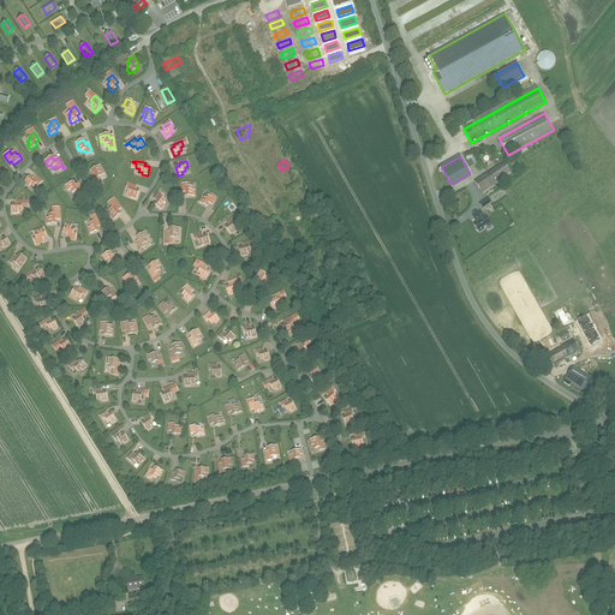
[(231,169),(234,177),(240,174),(238,171),(244,167),(242,163),(231,169)]
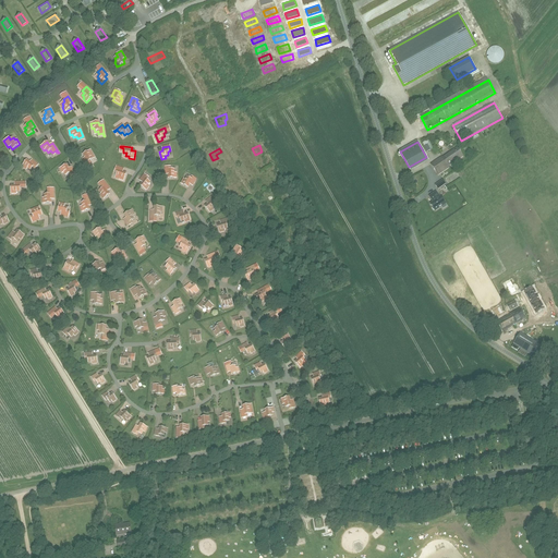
[(449,166),(463,157),(457,148),(444,158),(443,156),(431,165),(438,176),(450,168),(449,166)]
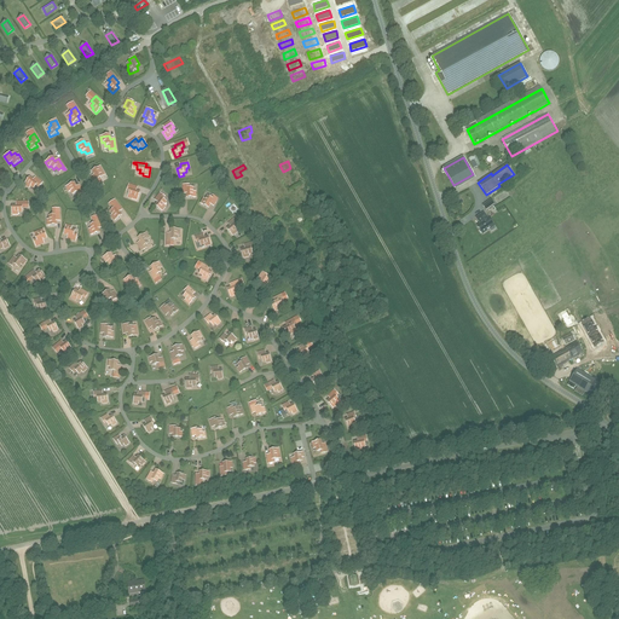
[(94,175),(91,177),(96,184),(100,181),(99,179),(103,177),(100,173),(103,172),(100,167),(92,172),(94,175)]
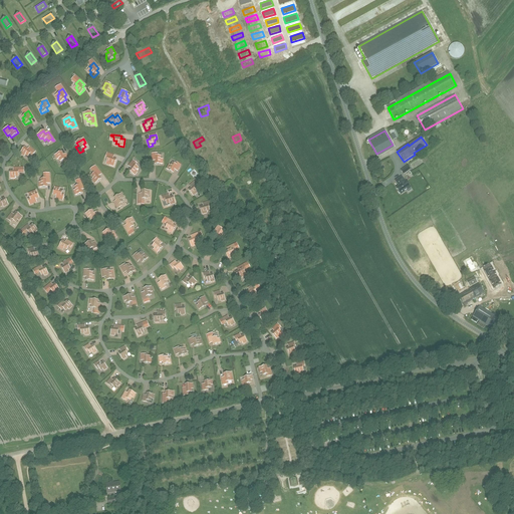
[(25,147),(20,154),(24,157),(25,156),(28,158),(30,155),(32,157),(36,152),(29,147),(28,149),(25,147)]
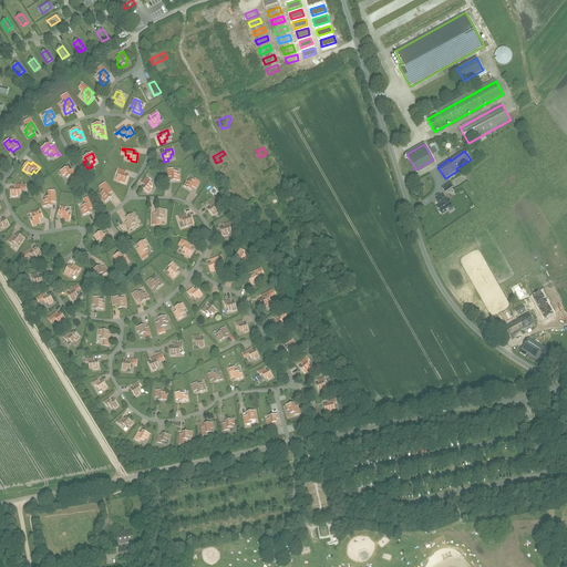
[(69,167),(61,171),(63,176),(65,175),(66,178),(70,177),(71,179),(75,177),(76,181),(78,181),(73,169),(70,172),(69,167)]
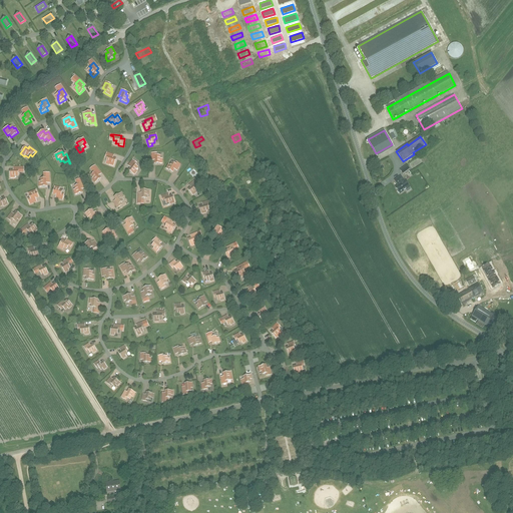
[(107,153),(105,157),(107,158),(106,161),(109,162),(109,164),(113,166),(116,159),(112,158),(113,155),(107,153)]
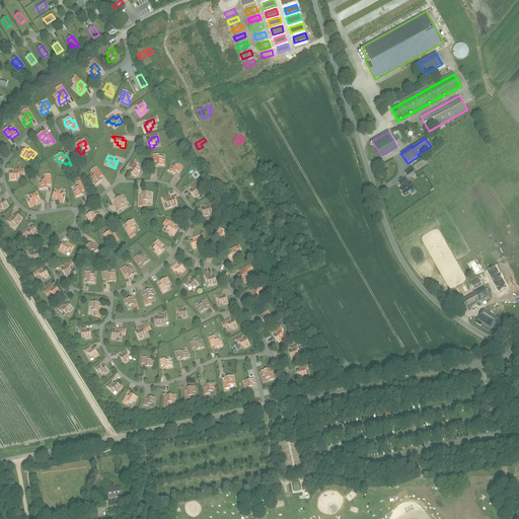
[(163,165),(163,161),(161,161),(161,158),(158,158),(158,155),(154,155),(154,162),(157,162),(157,165),(163,165)]
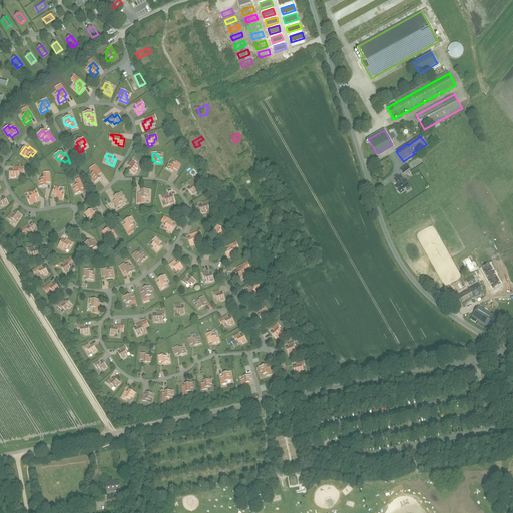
[(210,155),(202,160),(204,164),(212,159),(210,155)]
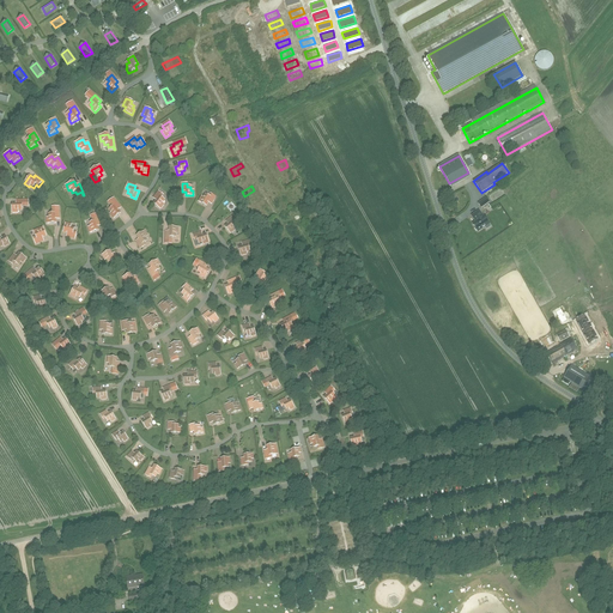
[(164,200),(161,198),(163,195),(159,192),(153,199),(157,200),(155,204),(161,210),(164,205),(162,204),(164,200)]
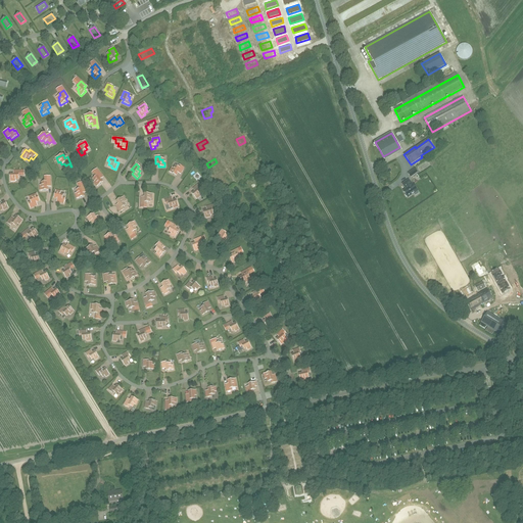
[(180,174),(184,168),(180,165),(179,168),(176,167),(174,169),(172,168),(170,172),(176,176),(178,173),(180,174)]
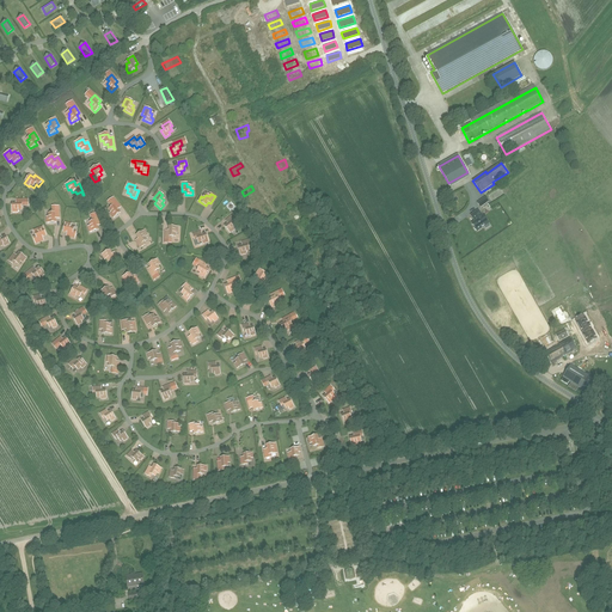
[(112,207),(109,209),(111,213),(110,214),(114,219),(120,213),(117,210),(121,208),(115,201),(114,199),(111,200),(114,202),(110,204),(112,207)]
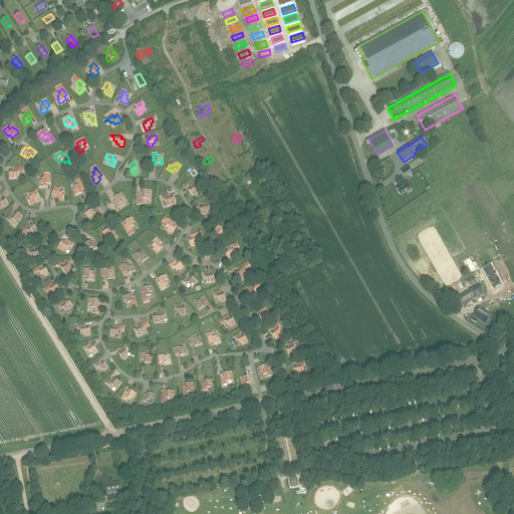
[(21,168),(13,168),(13,171),(10,171),(10,179),(16,179),(16,177),(19,177),(19,173),(21,173),(21,168)]
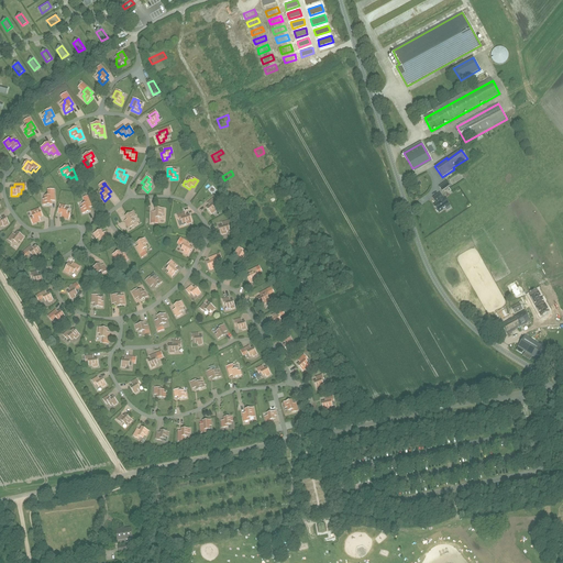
[(45,200),(43,200),(43,206),(51,205),(51,201),(54,201),(54,194),(48,194),(48,197),(45,197),(45,200)]
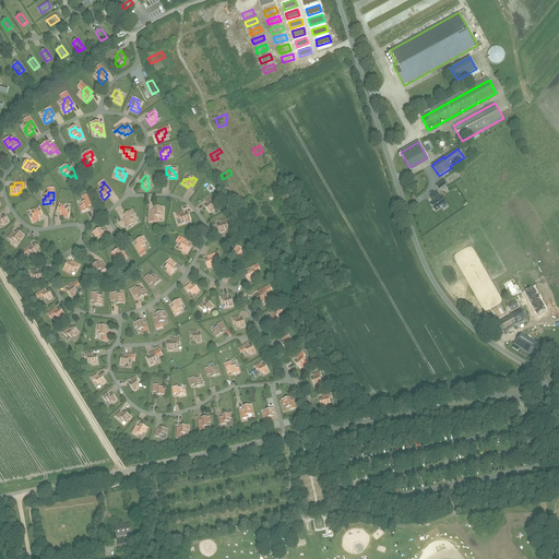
[(437,193),(430,197),(435,202),(431,205),(432,207),(432,209),(435,211),(436,211),(436,212),(442,207),(441,206),(445,203),(444,201),(442,198),(440,198),(437,193)]
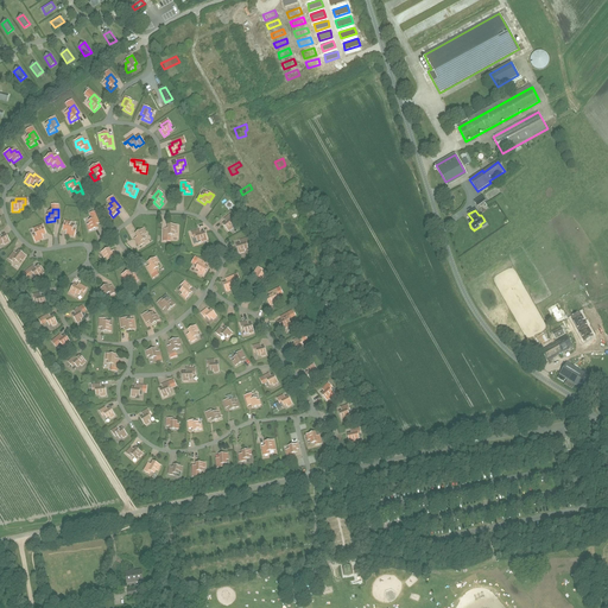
[(229,232),(234,228),(233,226),(235,225),(233,221),(235,220),(230,214),(225,220),(227,222),(223,225),(229,232)]
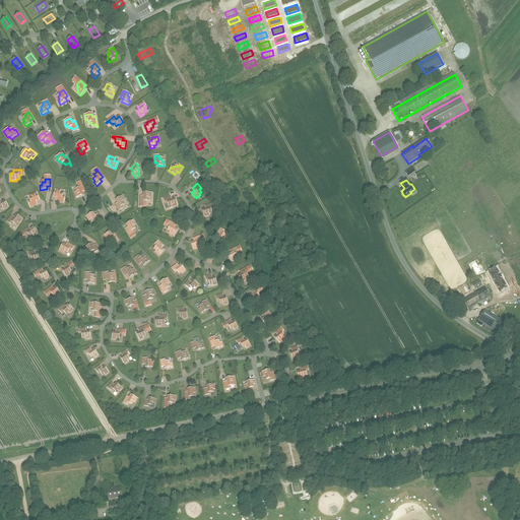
[(77,192),(75,193),(76,198),(83,195),(82,192),(85,191),(83,184),(78,186),(79,188),(76,189),(77,192)]
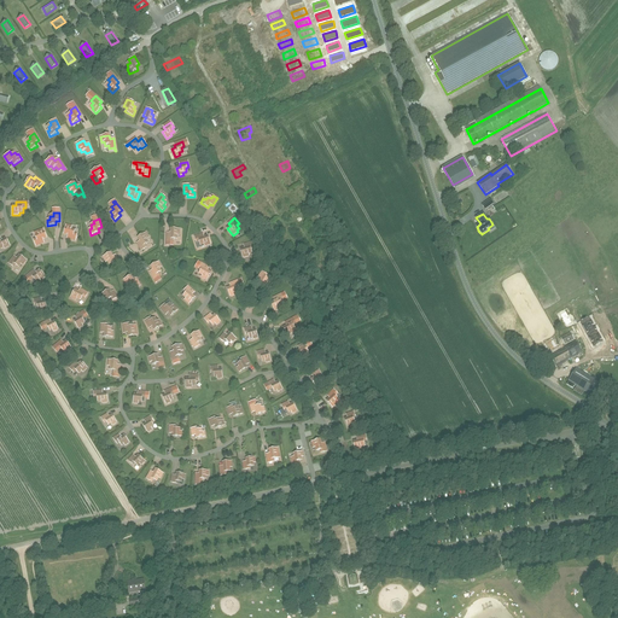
[(66,225),(64,234),(68,235),(66,239),(73,240),(75,242),(77,234),(75,234),(76,231),(71,229),(73,227),(66,225)]
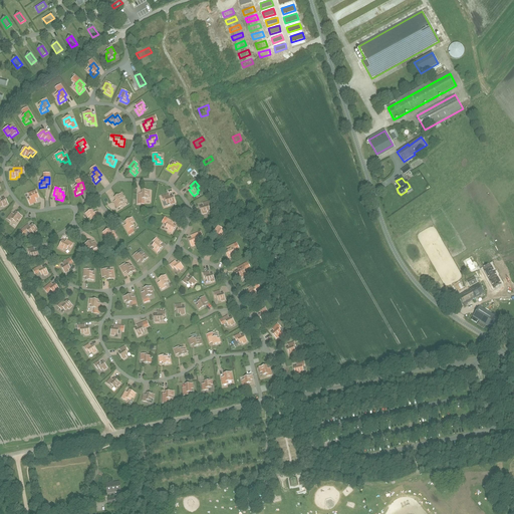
[(28,200),(29,205),(37,202),(36,199),(39,198),(36,191),(31,193),(32,195),(29,196),(30,199),(28,200)]
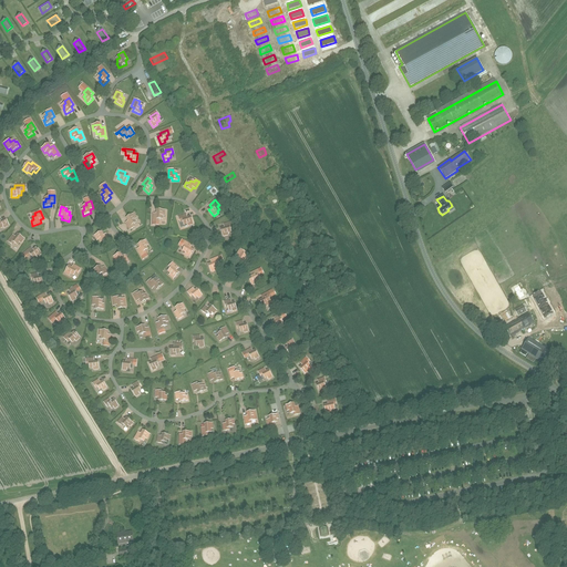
[(164,216),(164,212),(157,210),(157,215),(154,215),(154,222),(157,222),(158,218),(162,219),(162,216),(164,216)]
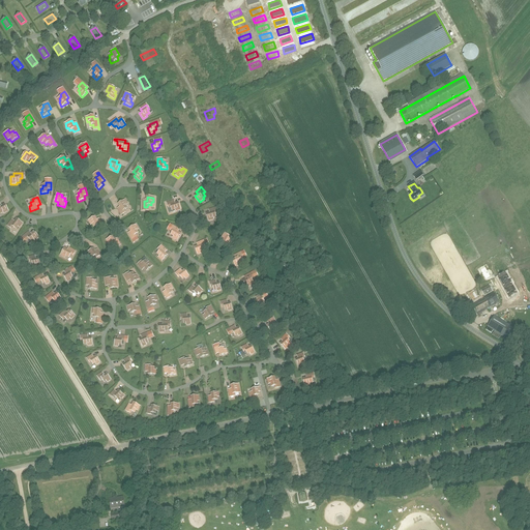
[(121,214),(125,212),(124,210),(127,208),(125,206),(127,204),(125,200),(118,204),(120,207),(118,208),(121,214)]
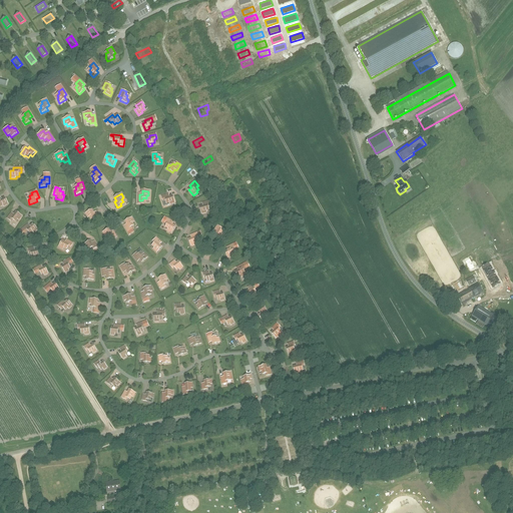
[(169,197),(168,194),(161,196),(163,201),(165,200),(166,204),(169,203),(170,204),(174,203),(172,196),(169,197)]
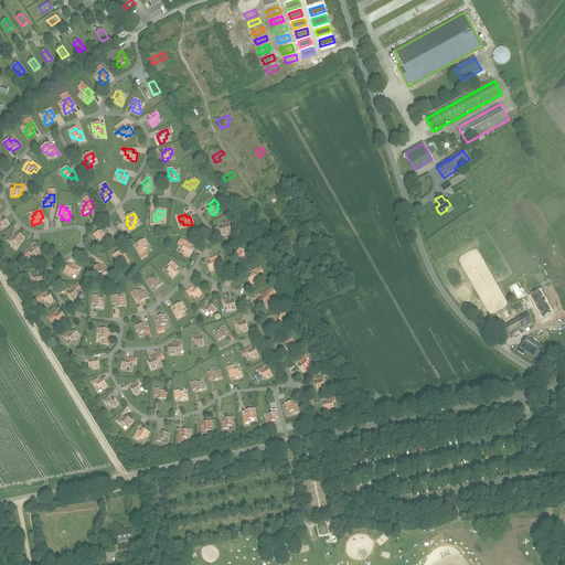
[(222,236),(227,234),(227,233),(231,232),(230,228),(232,227),(231,222),(223,224),(224,226),(220,227),(222,236)]
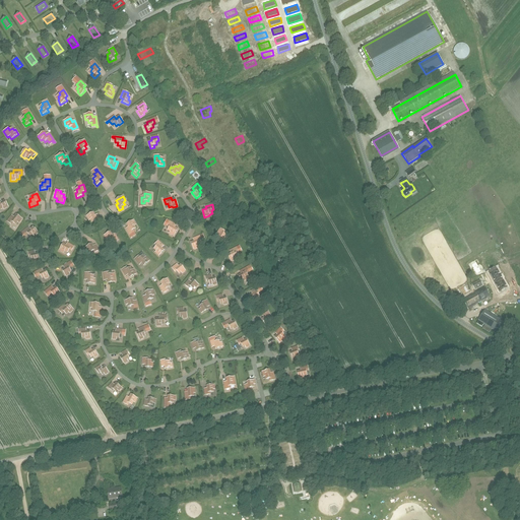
[(94,216),(93,213),(87,216),(89,220),(90,219),(92,222),(95,220),(96,222),(101,220),(98,215),(94,216)]
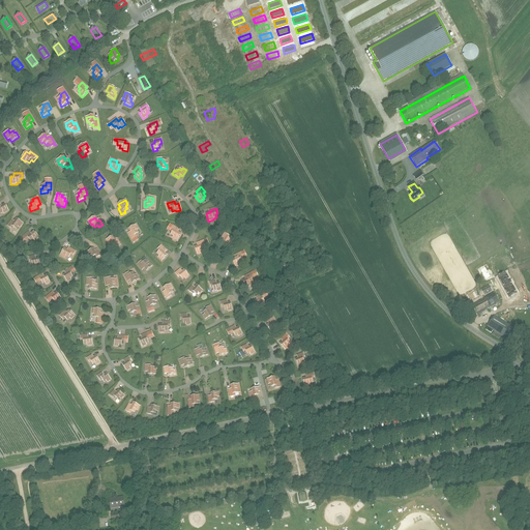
[(23,224),(17,218),(15,222),(12,219),(7,226),(11,229),(12,227),(16,229),(18,227),(19,228),(23,224)]
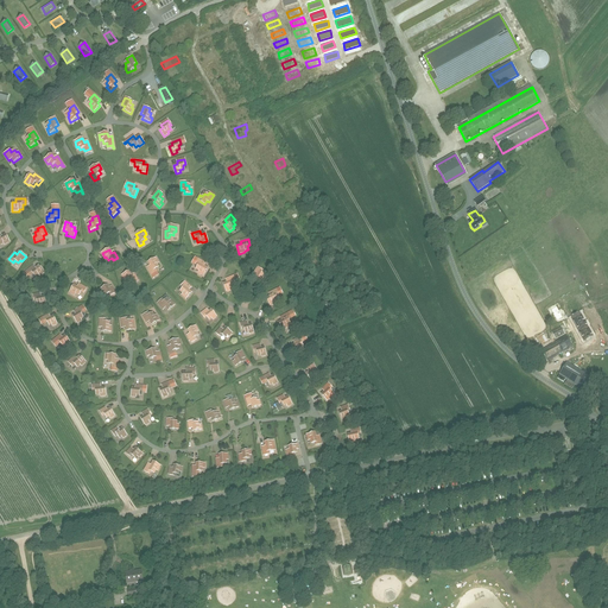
[(63,257),(56,259),(58,265),(59,264),(61,266),(63,265),(64,266),(70,264),(68,257),(63,258),(63,257)]
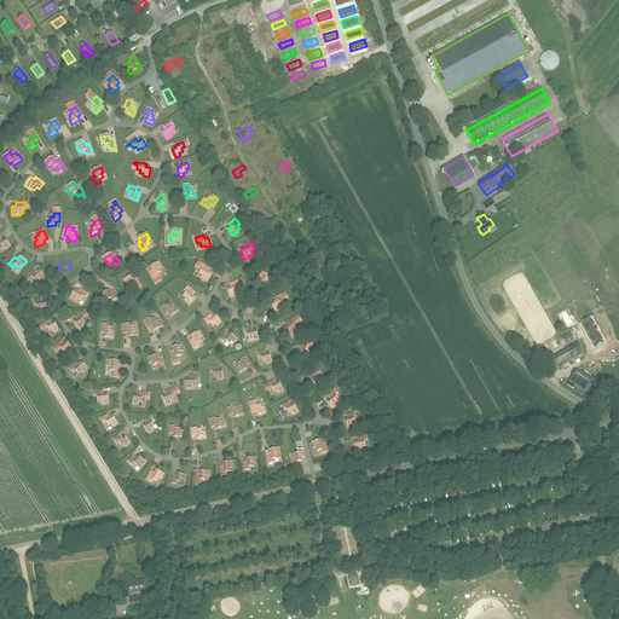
[(155,279),(160,277),(158,275),(161,272),(160,268),(162,267),(158,262),(151,267),(154,271),(150,272),(155,279)]
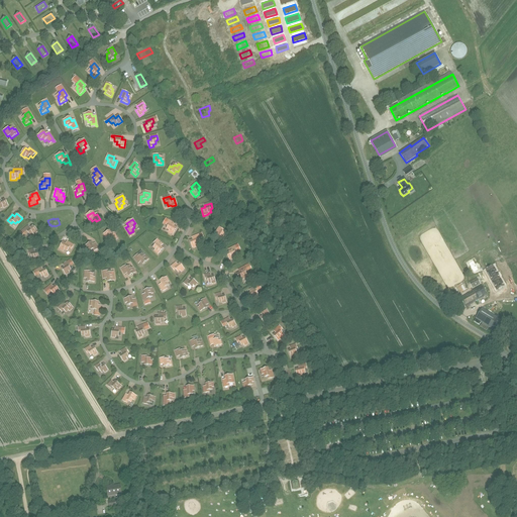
[(173,234),(177,228),(174,226),(175,223),(169,220),(166,225),(169,226),(167,229),(170,230),(169,232),(173,234)]
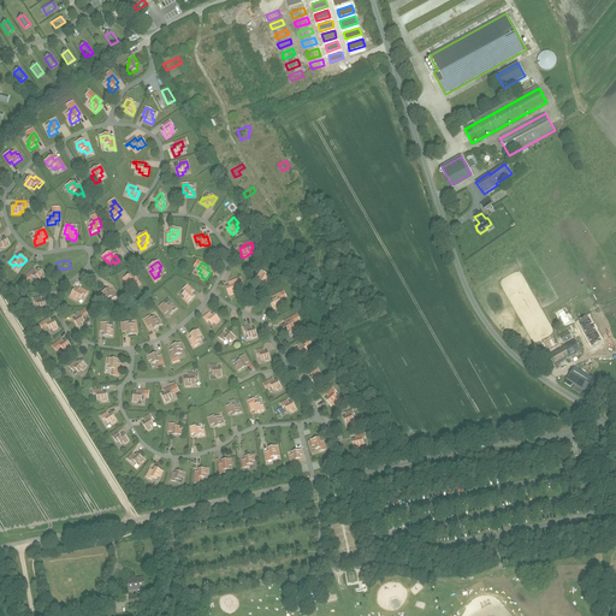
[(36,272),(34,270),(28,274),(31,279),(34,278),(36,280),(39,278),(40,279),(45,276),(40,270),(36,272)]
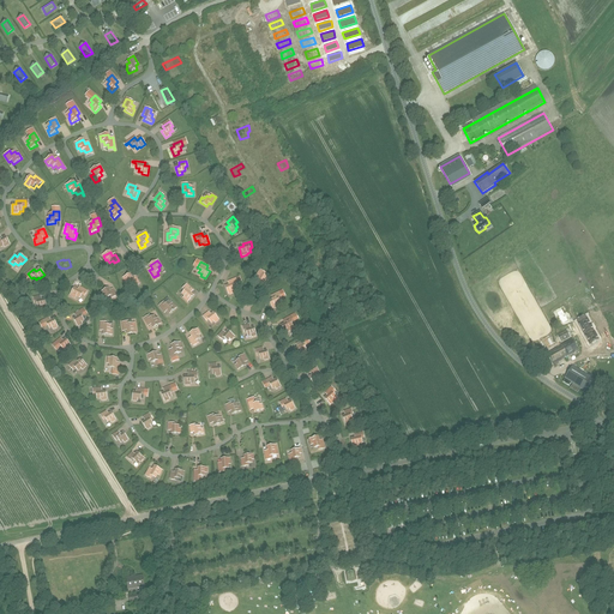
[(264,288),(268,283),(265,282),(268,278),(264,276),(265,274),(260,270),(256,277),(258,278),(256,282),(264,288)]
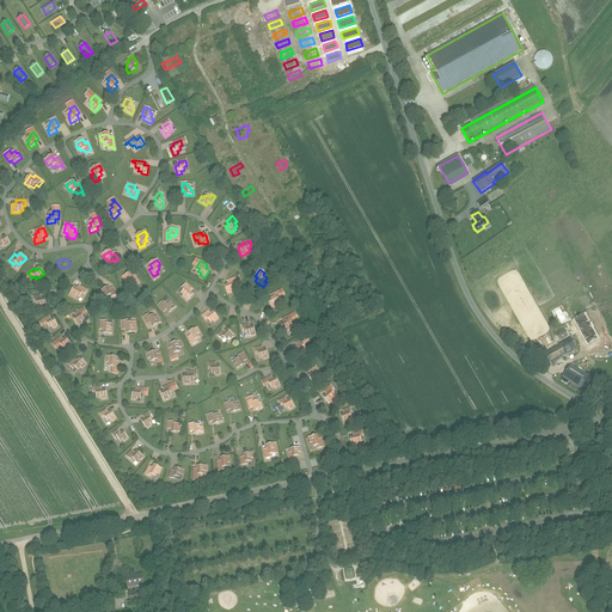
[(132,277),(130,274),(123,277),(126,282),(128,281),(129,285),(133,282),(134,286),(139,283),(135,276),(132,277)]
